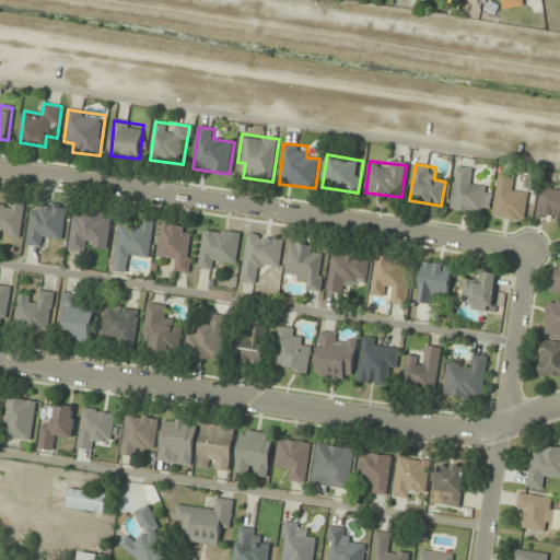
[(482,214),(488,184),(469,181),(471,168),(458,166),(451,208),(482,214)]
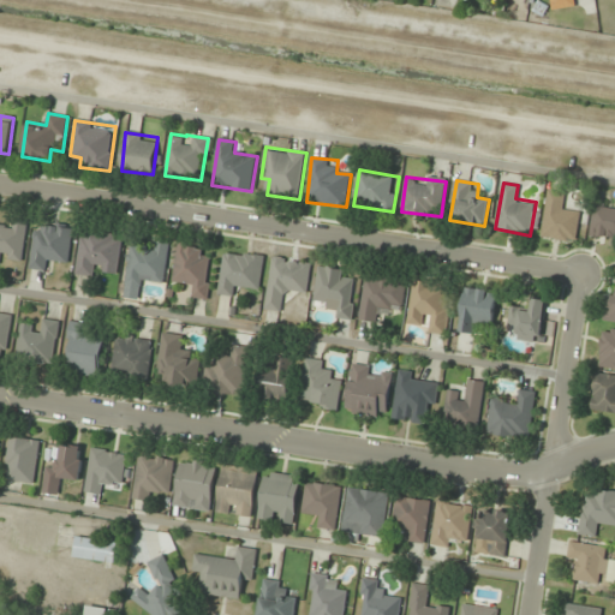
[(542,238),(577,243),(580,210),(567,208),(569,193),(548,191),(542,238)]
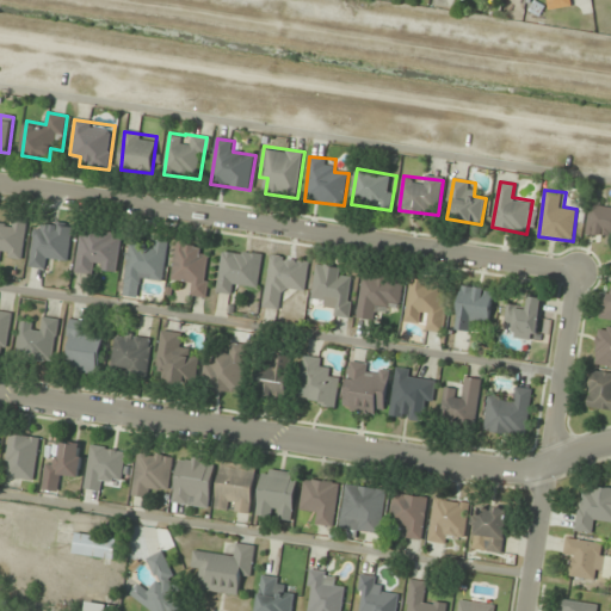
[(610,204),(591,201),(586,233),(610,236),(610,204)]
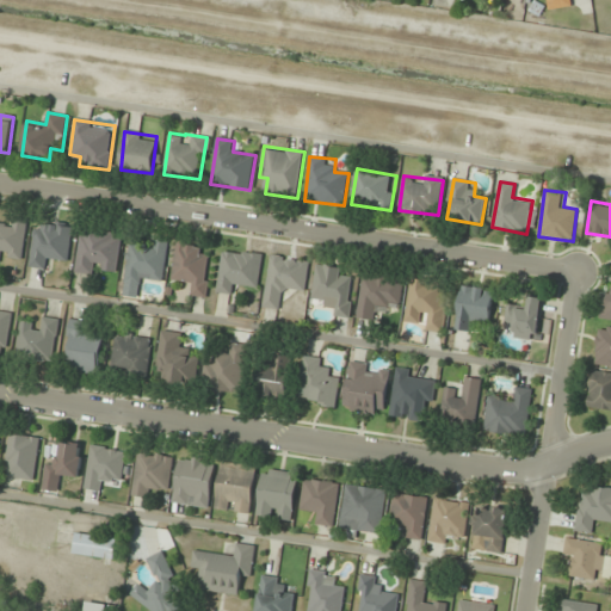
[(0,223),(0,258),(23,261),(28,217),(16,216),(14,226),(0,223)]
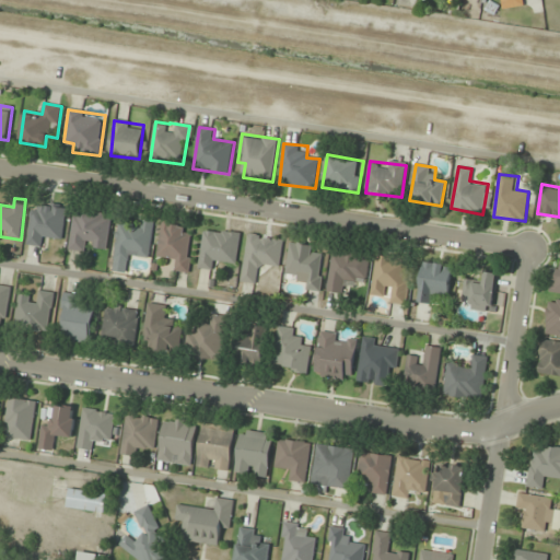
[(67,207),(33,202),(27,245),(39,247),(41,236),(62,240),(67,207)]
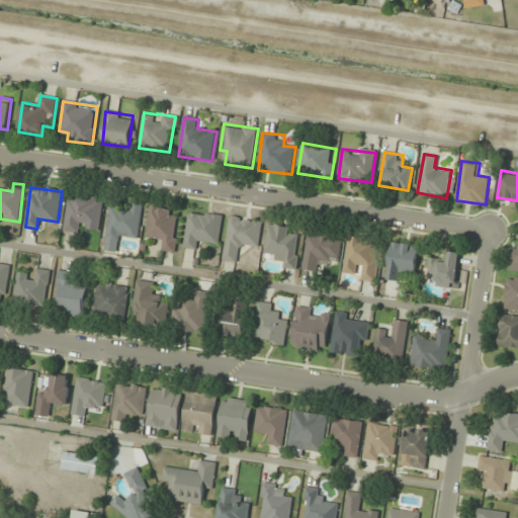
[(104,197),(69,193),(64,232),(82,234),(83,226),(100,229),(104,197)]
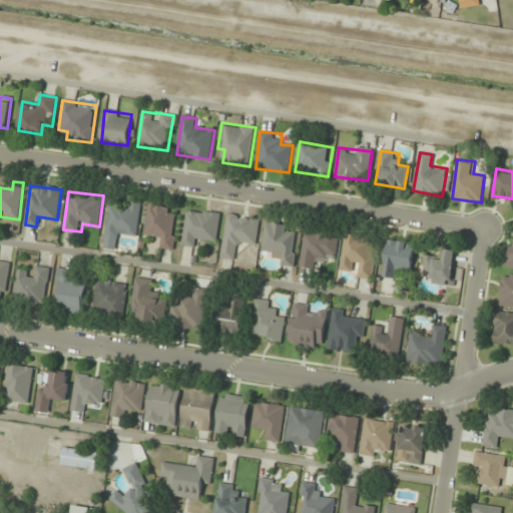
[(130,208),(109,205),(104,233),(137,238),(142,202),(132,200),(130,208)]
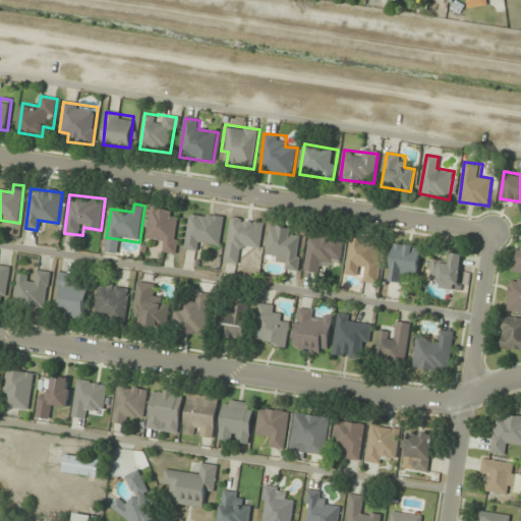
[(179,219),(172,217),(173,210),(153,207),(147,238),(167,241),(166,247),(174,249),(179,219)]
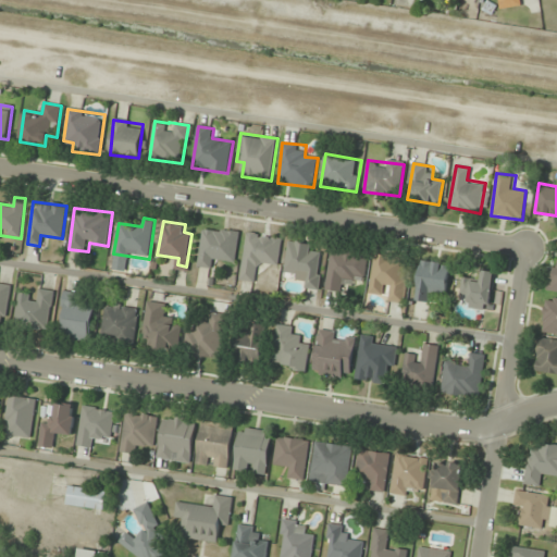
[(198,267),(214,268),(215,259),(236,261),(239,231),(203,226),(198,267)]
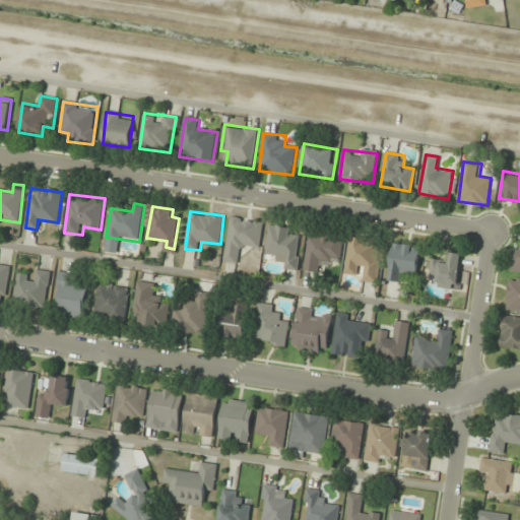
[(223,261),(241,264),(243,245),(260,248),(264,222),(231,217),(223,261)]
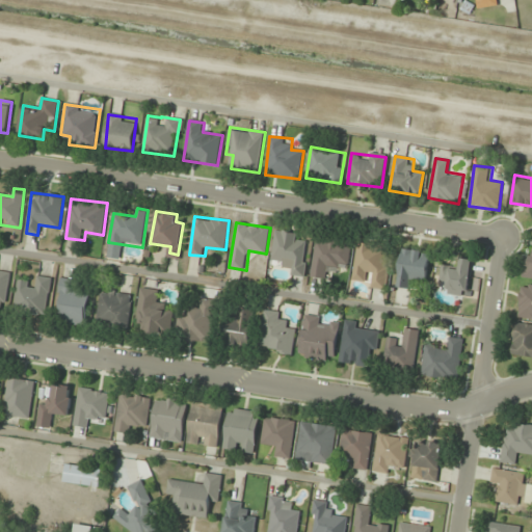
[(299,233),(275,230),(271,263),(289,265),(288,275),(306,277),(310,243),(298,242),(299,233)]
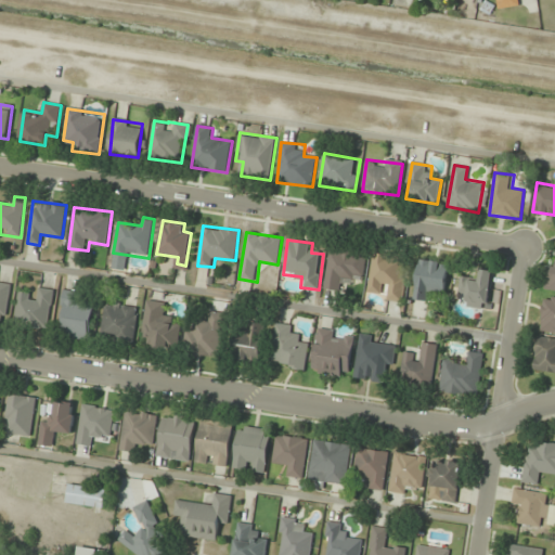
[(366,255),(332,248),(324,289),(338,292),(341,275),(362,279),(366,255)]
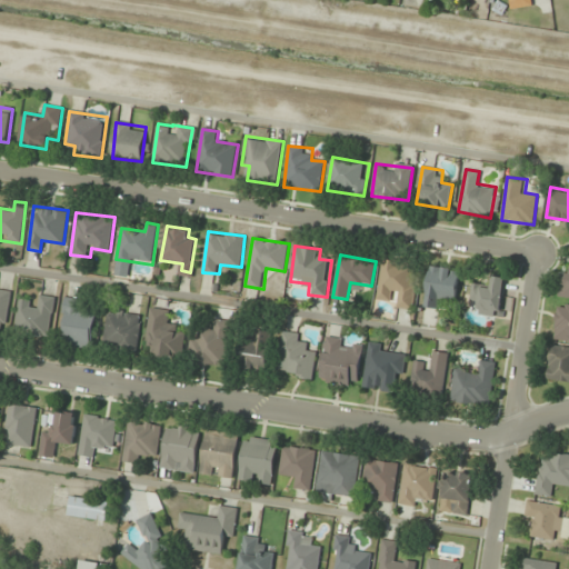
[(418,262),(382,259),(378,301),(397,302),(397,308),(413,309),(418,262)]
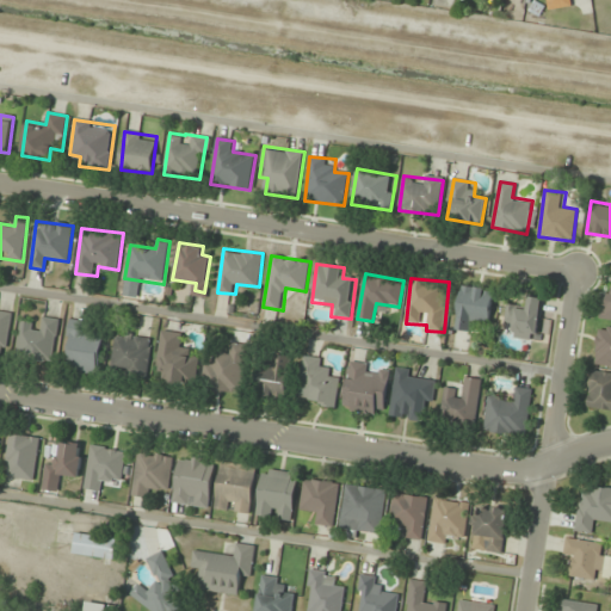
[(457,331),(477,332),(477,322),(491,323),(494,289),(461,285),(457,331)]
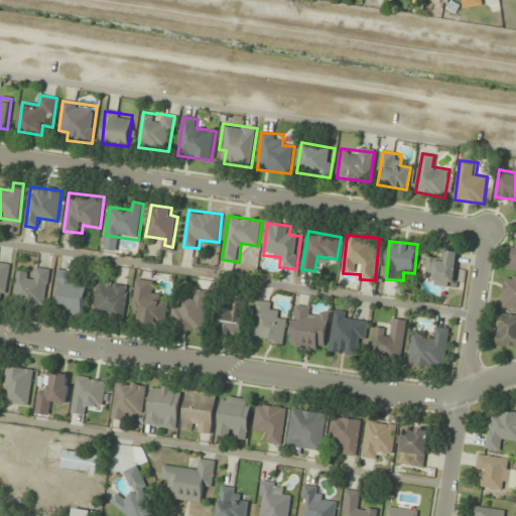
[(507,271),(515,271),(515,248),(510,247),(507,271)]
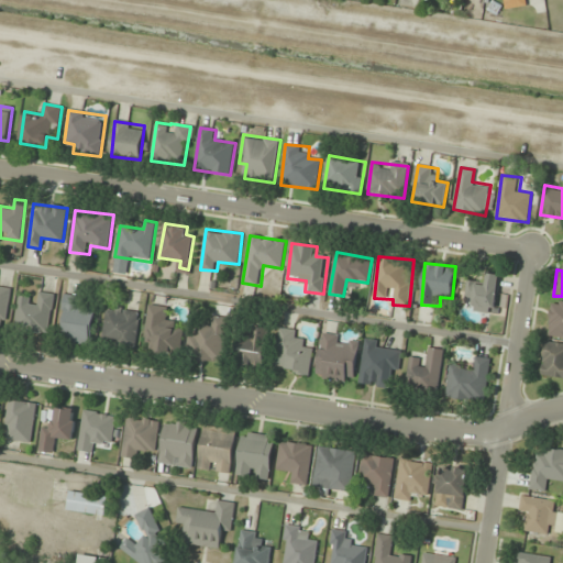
[(465,308),(495,311),(500,275),(488,274),(487,284),(468,282),(465,308)]
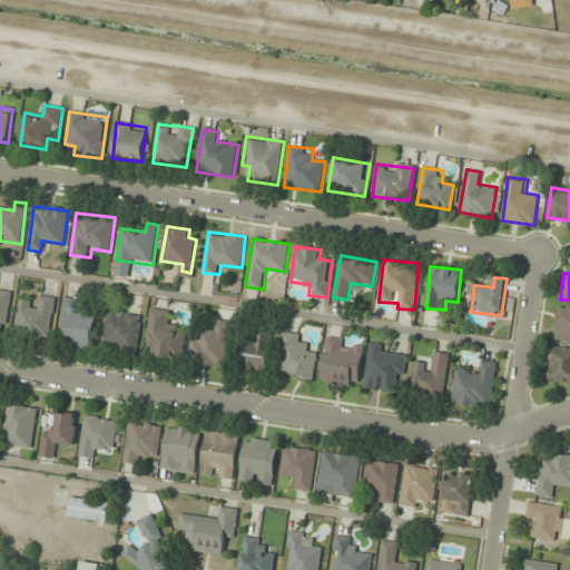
[(0,331),(7,332),(11,292),(0,290),(0,331)]
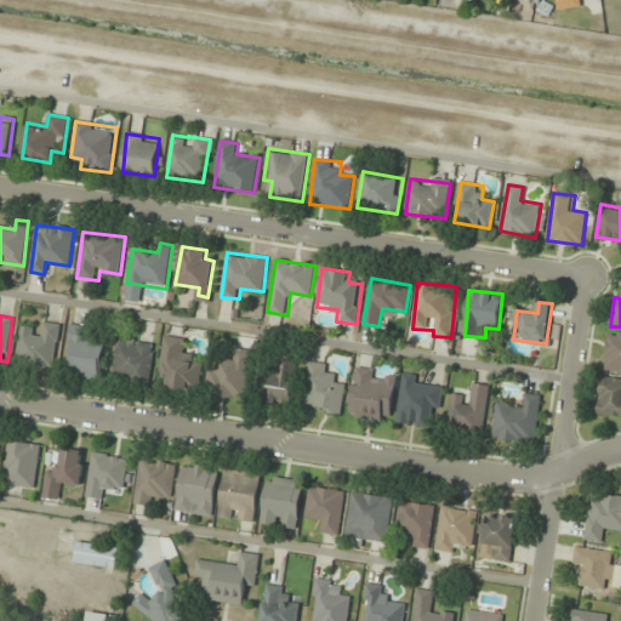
[(55,369),(61,324),(45,323),(44,331),(22,329),(17,364),(55,369)]
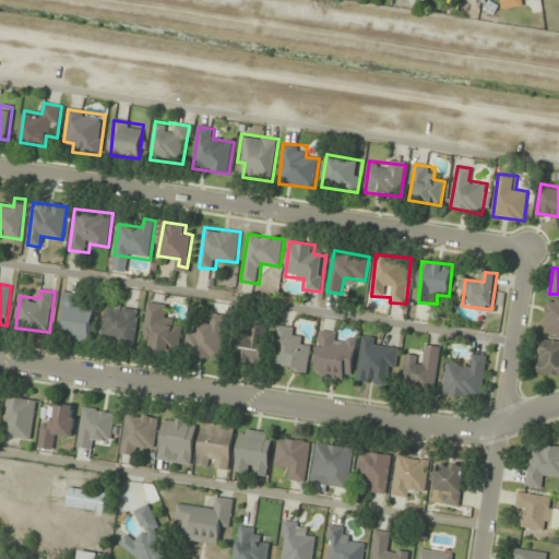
[(91,343),(95,306),(85,305),(87,295),(64,292),(59,330),(66,331),(64,340),(91,343)]
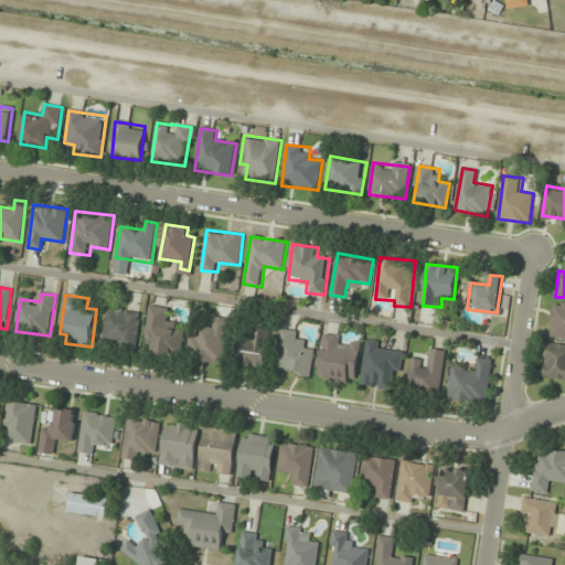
[(564,301),(554,300),(548,337),(564,339),(564,301)]
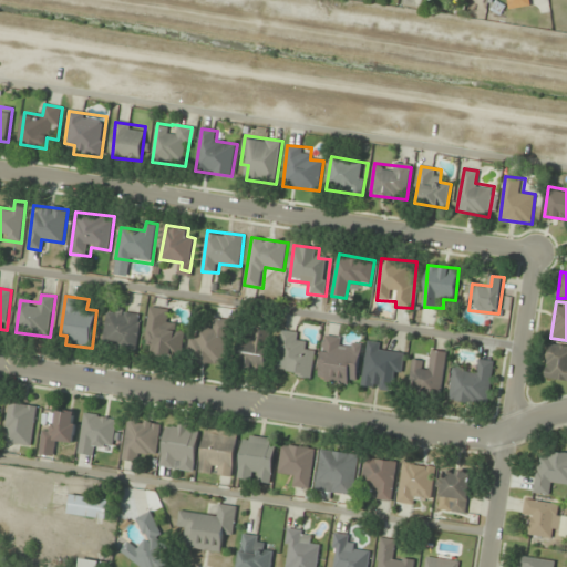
[(154,354),(183,357),(186,326),(171,325),(172,309),(150,307),(146,346),(155,346),(154,354)]
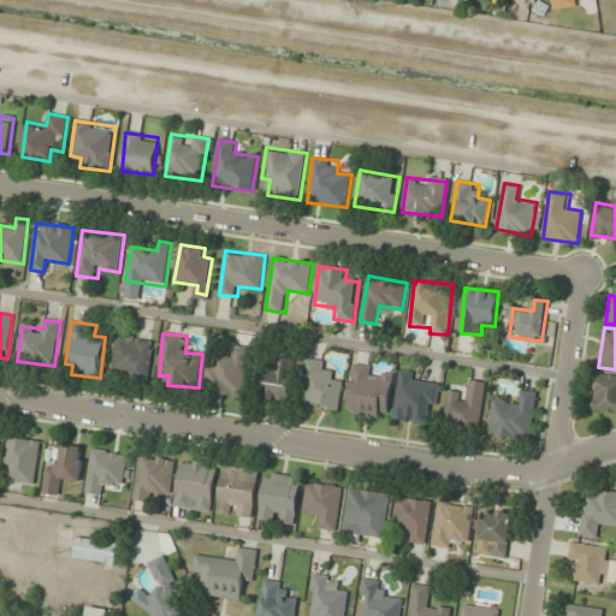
[(112,377),(149,381),(154,339),(117,335),(112,377)]
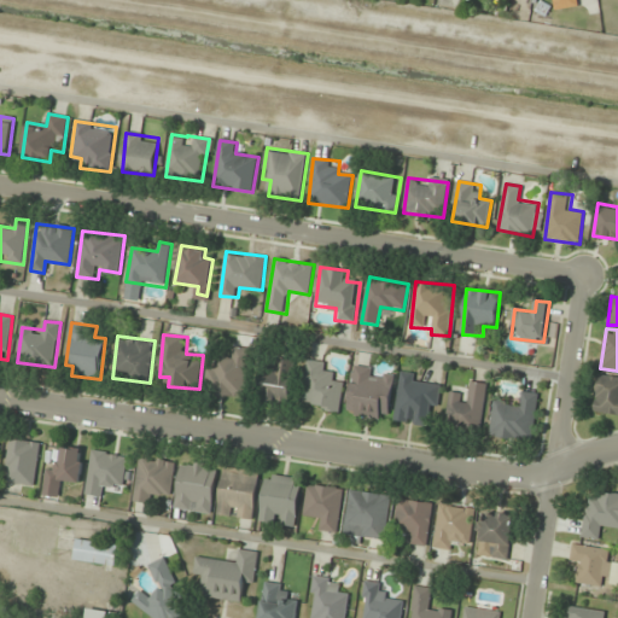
[(243,400),(252,350),(232,347),(229,360),(211,356),(205,392),(243,400)]
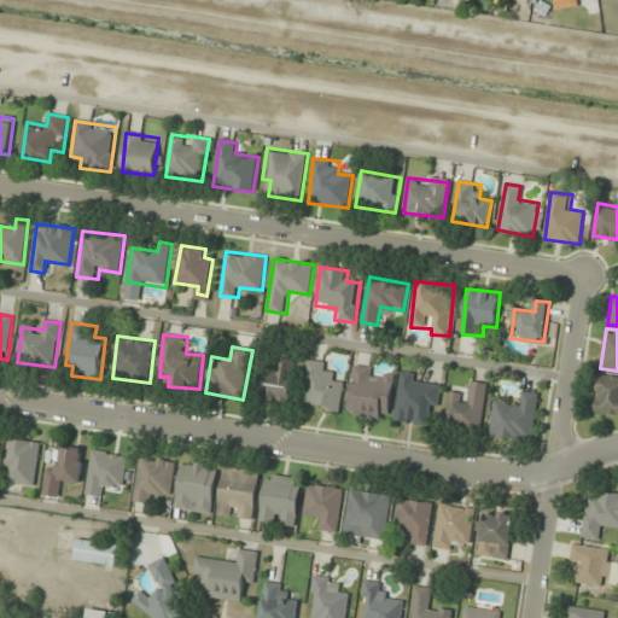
[(296,363),(266,359),(258,402),(290,406),(296,363)]
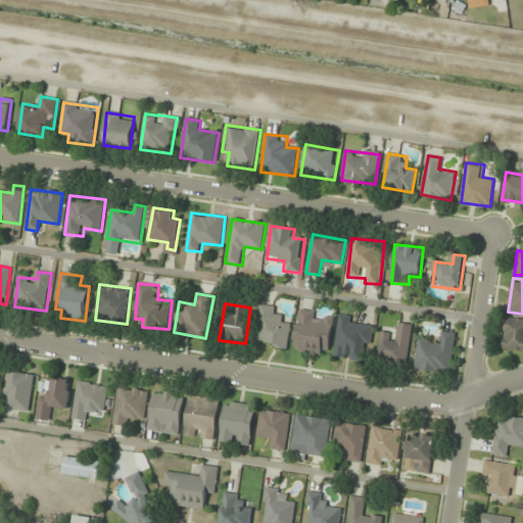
[(253,344),(288,350),(293,320),(279,318),(281,307),(260,304),(253,344)]
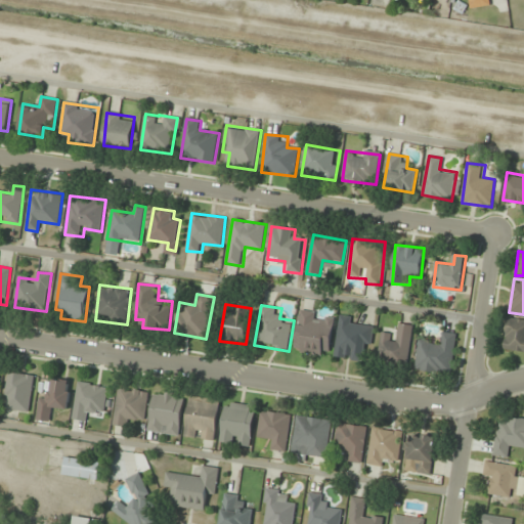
[(294,352),(330,357),(336,314),(300,309),(294,352)]
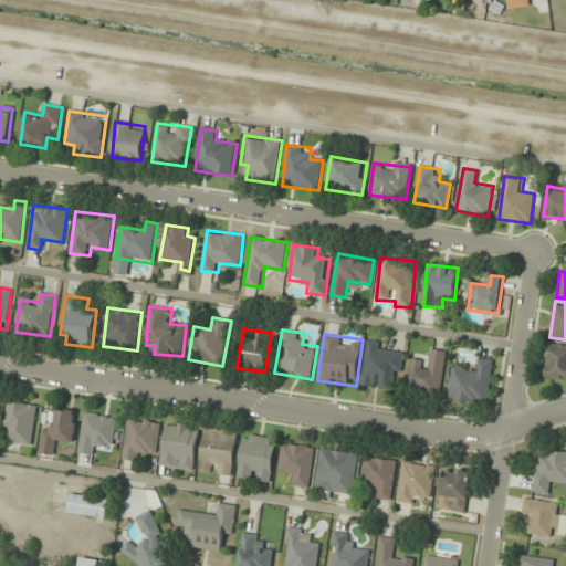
[(367,343),(360,387),(397,392),(404,348),(367,343)]
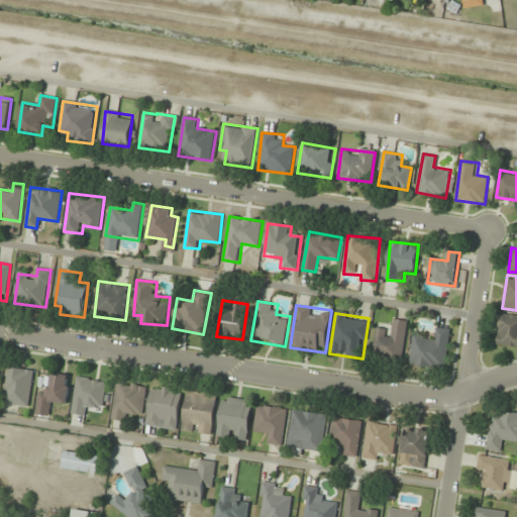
[(516,346),(516,315),(499,315),(498,346),(516,346)]
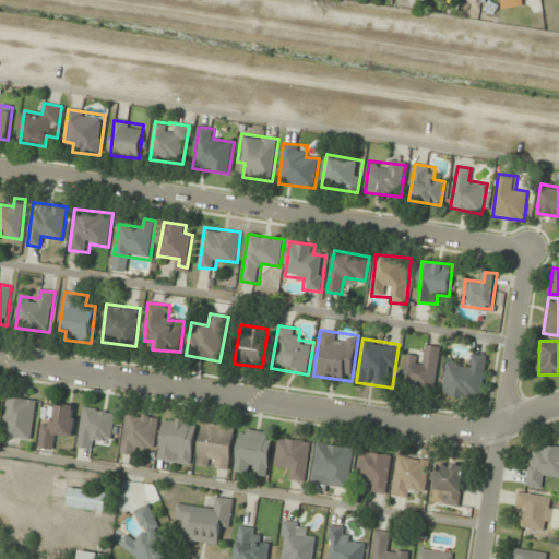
[(441,348),(428,346),(426,357),(407,354),(404,383),(435,388),(441,348)]
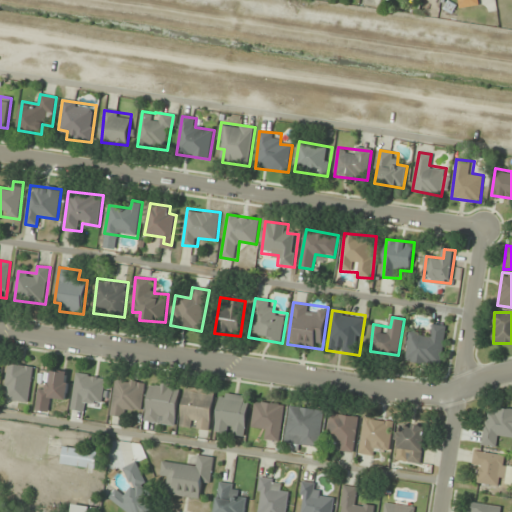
[(410,331),(405,362),(441,367),(446,326),(430,324),(429,334),(410,331)]
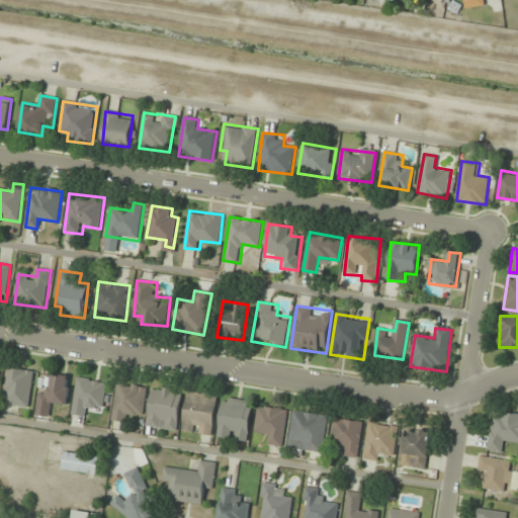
[(28,408),(34,372),(10,367),(4,403),(28,408)]
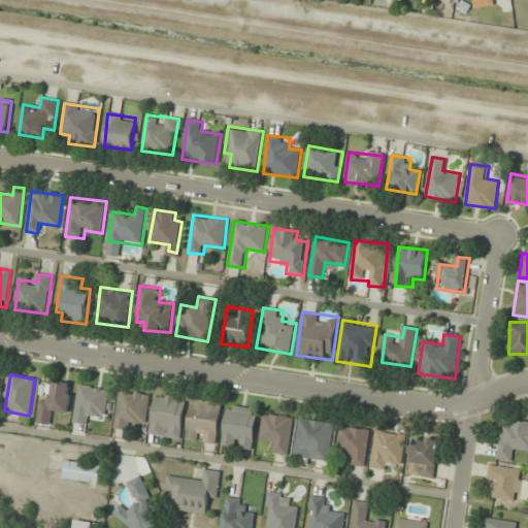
[(70,416),(71,384),(52,383),(52,401),(39,400),(38,423),(52,424),(52,415),(70,416)]
